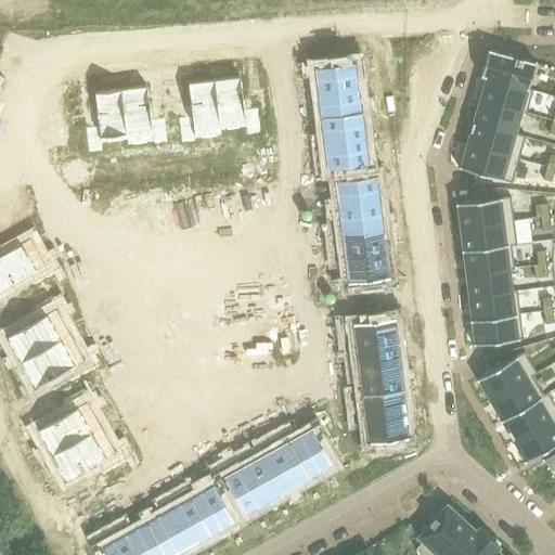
[(488,49),(480,76),(485,77),(486,76),(528,88),(528,87),(534,64),(536,64),(537,62),(488,49)]
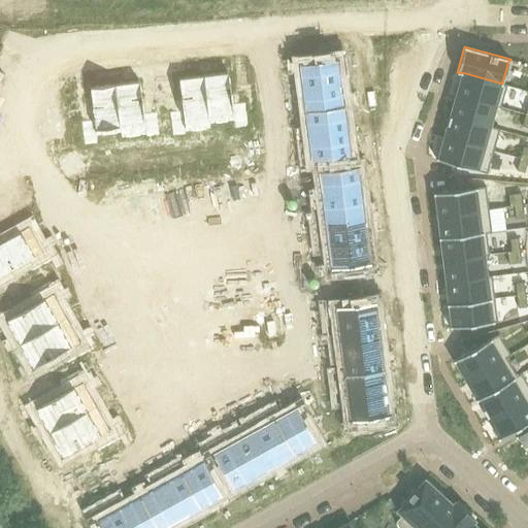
[(339,58),(300,63),(303,88),(340,84),(338,60),(339,60),(339,58)]
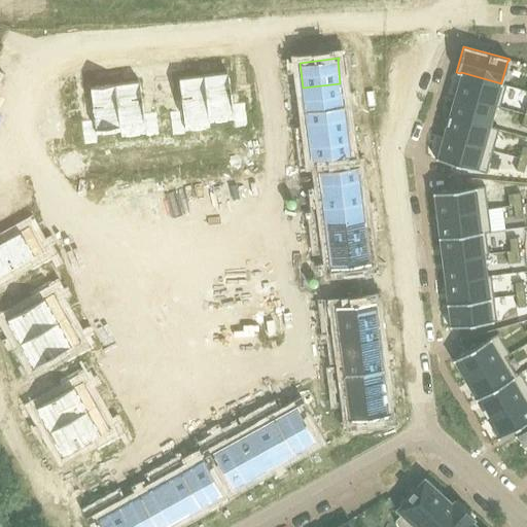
[(229,71),(203,74),(209,123),(234,119),(235,128),(248,127),(245,102),(233,103),(229,71)]
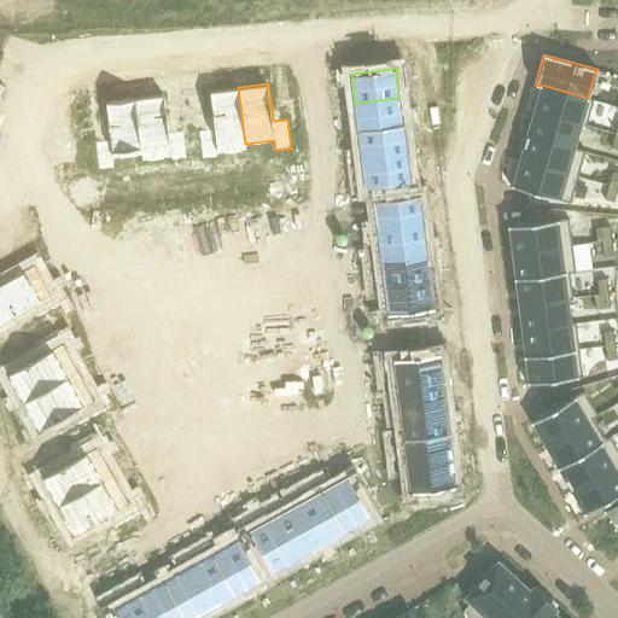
[(540,86),(534,110),(581,123),(581,124),(586,126),(593,99),(594,98),(588,97),(588,98),(541,85),(540,86)]
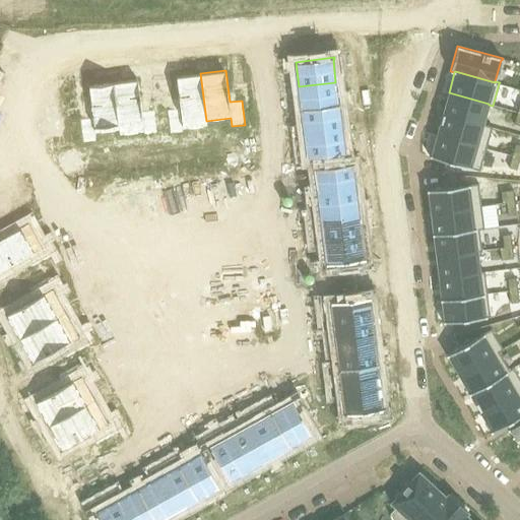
[(179,109),(167,110),(170,134),(183,132),(182,129),(207,126),(206,121),(200,73),(175,76),(179,109)]
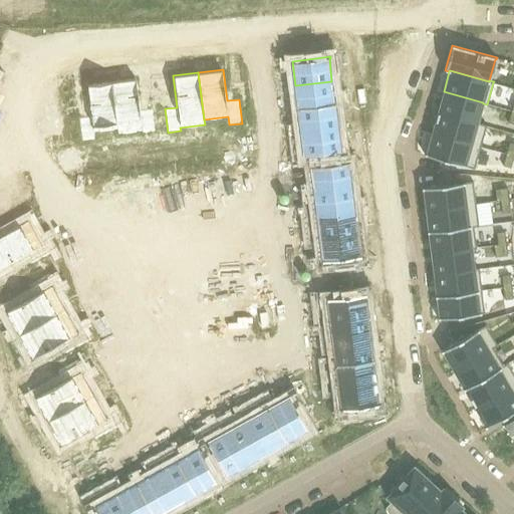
[(112,82),(111,82),(117,129),(118,134),(143,131),(143,134),(156,133),(153,108),(141,109),(137,78),(112,81),(112,82)]
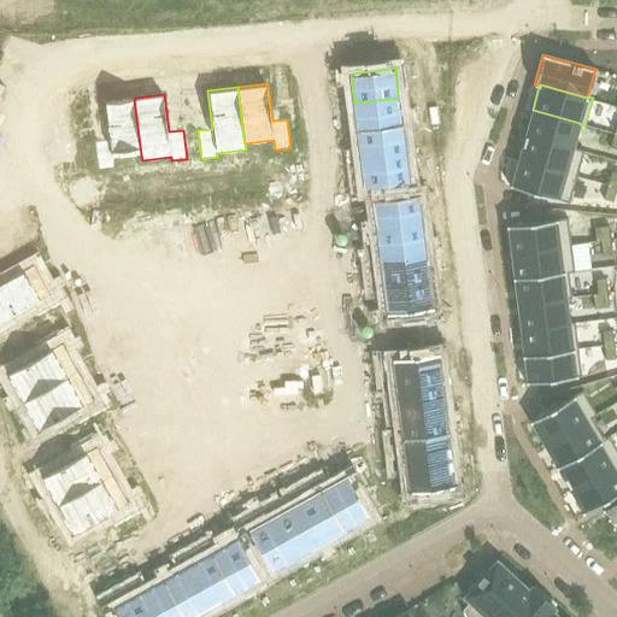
[(109,139),(94,141),(98,170),(113,168),(112,158),(141,154),(134,99),(135,99),(135,98),(135,97),(104,100),(109,139)]
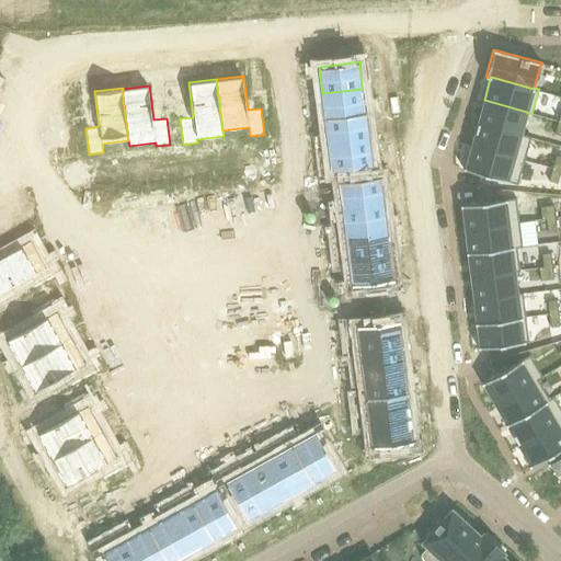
[(292,88),(277,90),(278,100),(293,98),(292,88)]
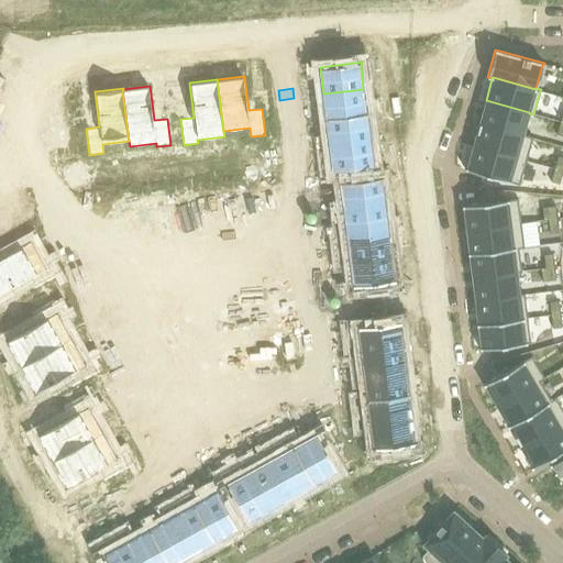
[(363,89),(323,94),(327,119),(368,113),(368,112),(366,113),(363,89)]
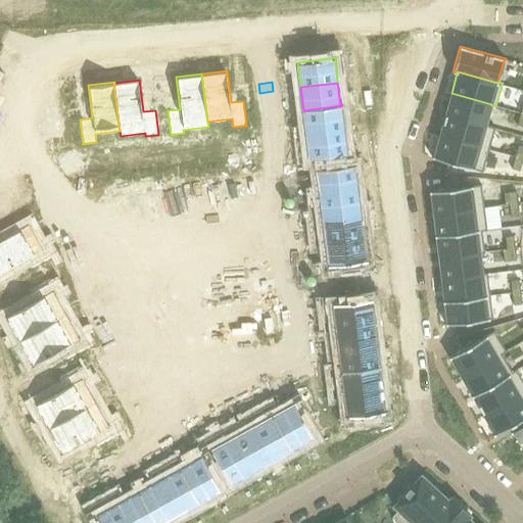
[(273,91),(259,93),(260,101),(274,99),(273,91)]
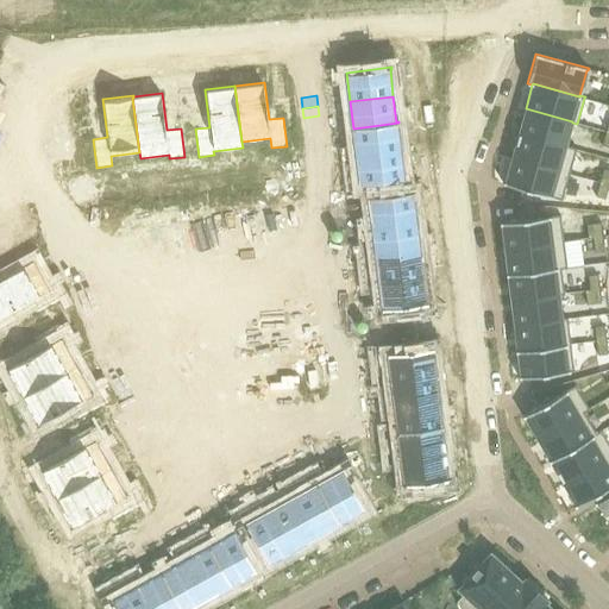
[(526,108),(519,133),(565,146),(565,145),(572,123),(572,121),(526,108)]
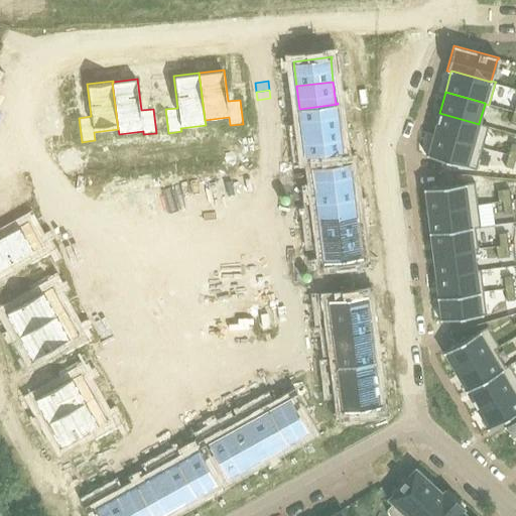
[(338,104),(299,109),(302,132),(339,127),(337,105),(338,105),(338,104)]
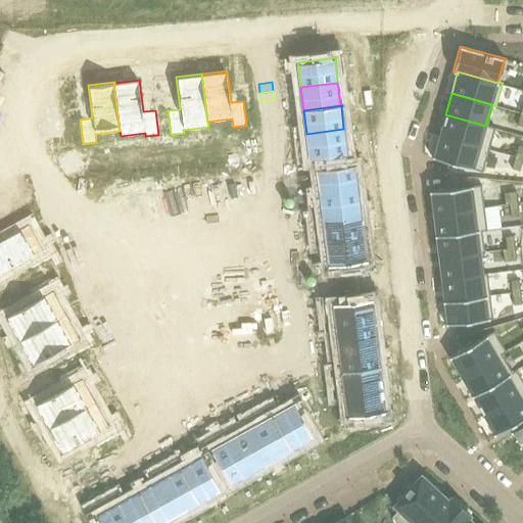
[(445,114),(439,135),(479,146),(485,126),(445,114)]
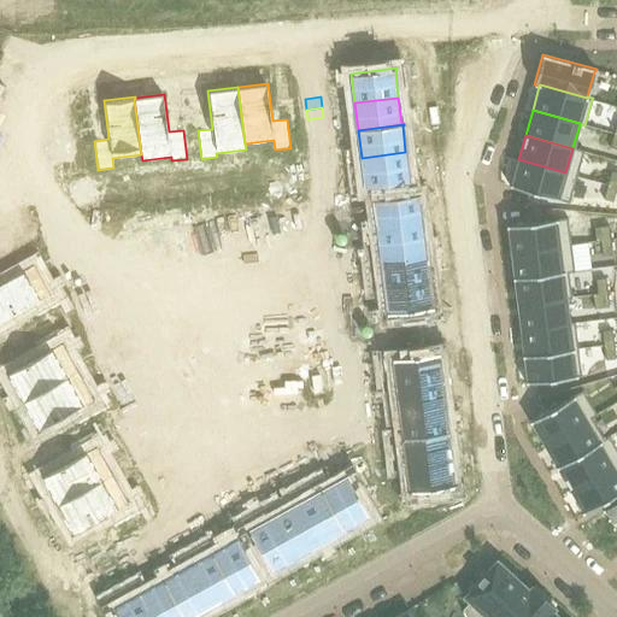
[(328,152),(312,153),(313,164),(329,162),(328,152)]
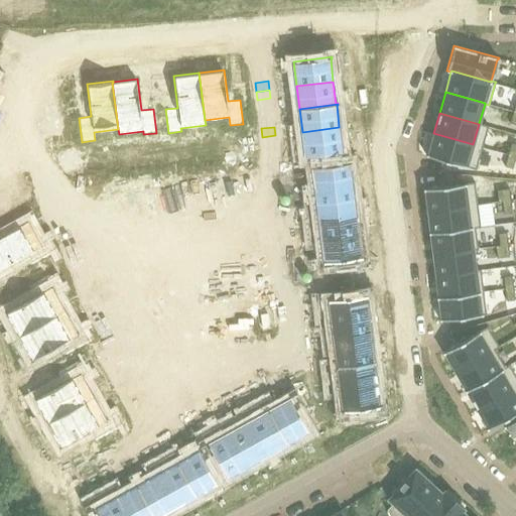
[(339,127),(302,132),(305,156),(342,152),(339,127)]
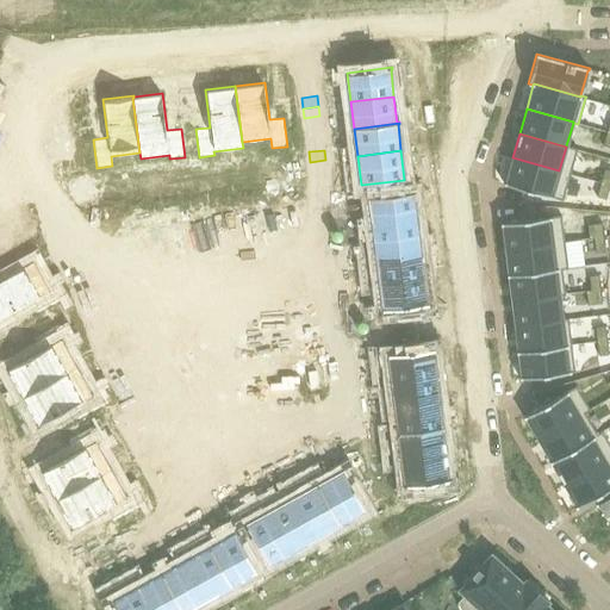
[(504,181),(504,184),(522,188),(522,190),(523,191),(524,190),(562,200),(570,174),(559,170),(512,157),(505,181),(504,181)]
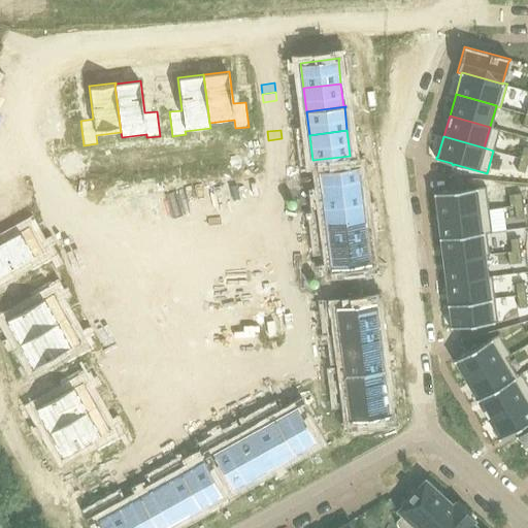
[(282,138),(268,140),(269,149),(283,146),(282,138)]
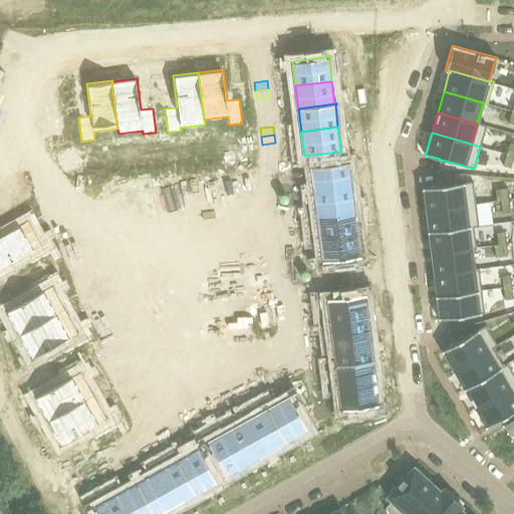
[(506,154),(503,166),(511,168),(513,157),(506,154)]
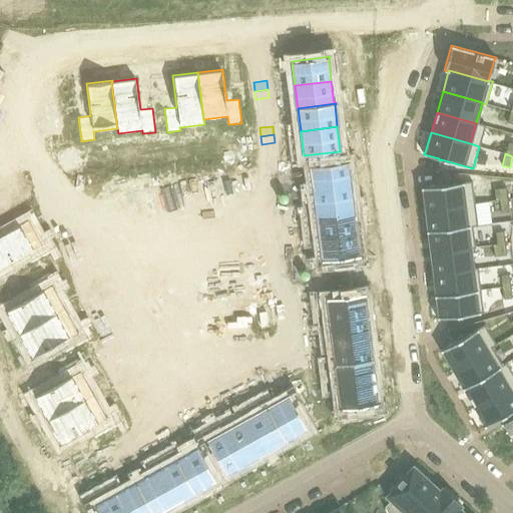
[(347,161),(311,166),(314,190),(351,186),(350,182),(353,182),(352,174),(349,175),(347,161)]
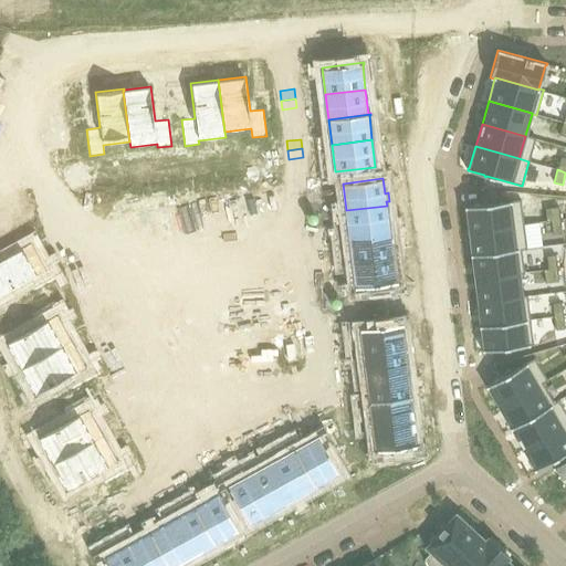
[(483,203),(464,207),(464,208),(465,208),(469,231),(524,224),(521,199),(484,203),(484,202),(482,202),(483,203)]
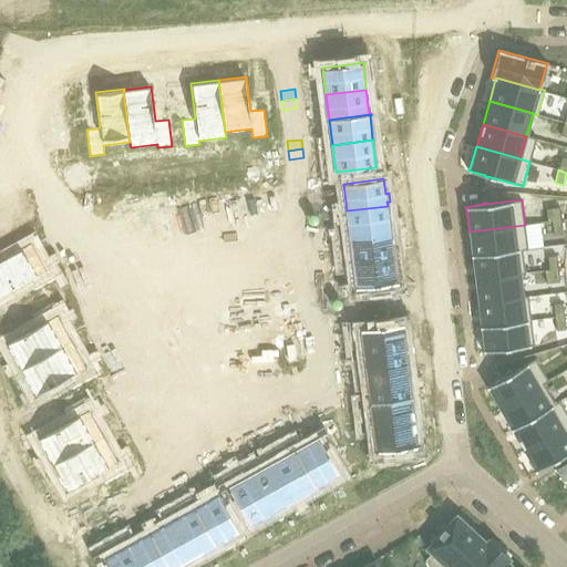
[(309,206),(295,208),(296,217),(310,216),(309,206)]
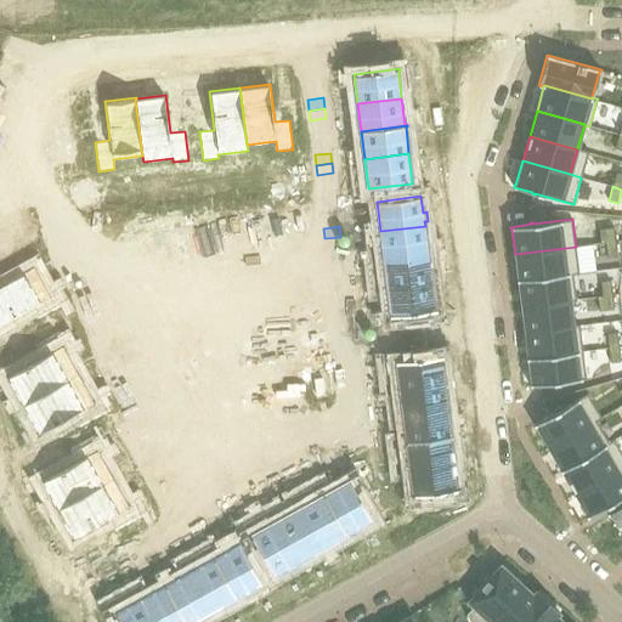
[(380,231),(375,232),(379,260),(428,254),(425,226),(380,231)]
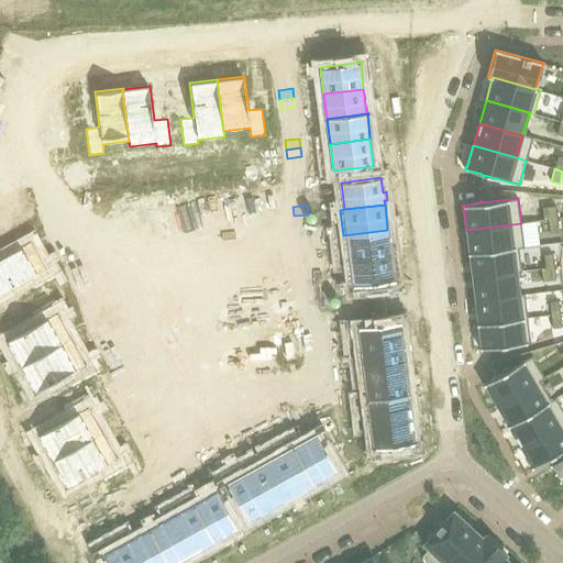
[(554,206),(545,207),(548,220),(555,219),(554,206)]
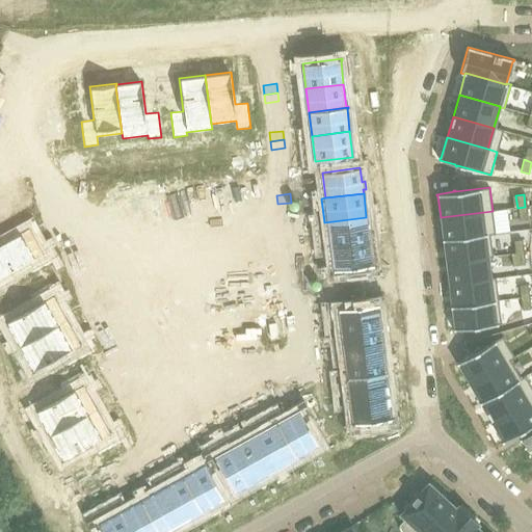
[(291,203),(277,204),(278,213),(292,211),(291,203)]
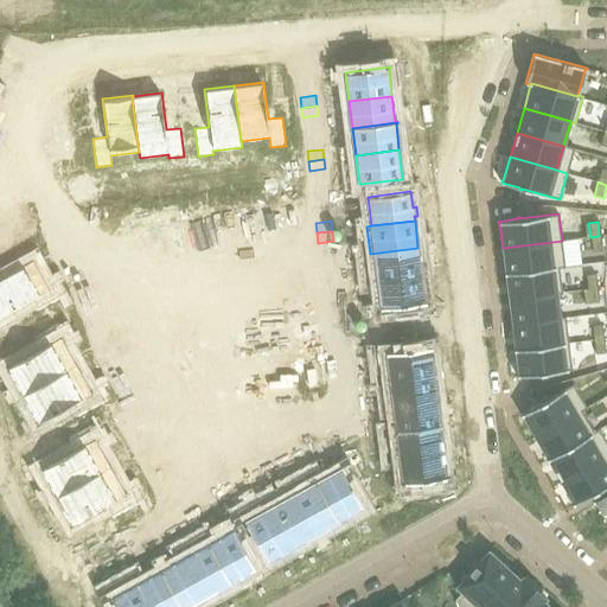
[(599,236),(590,237),(592,250),(601,249),(599,236)]
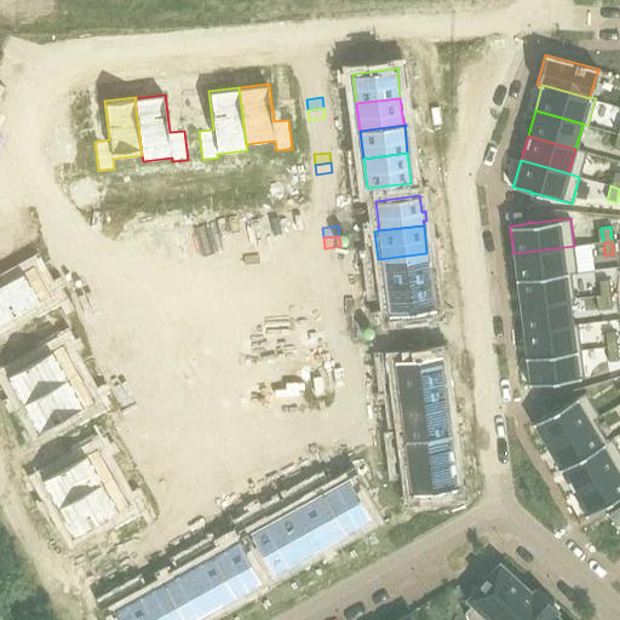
[(574,246),(514,253),(516,277),(515,279),(572,273),(572,274),(577,273),(574,246)]
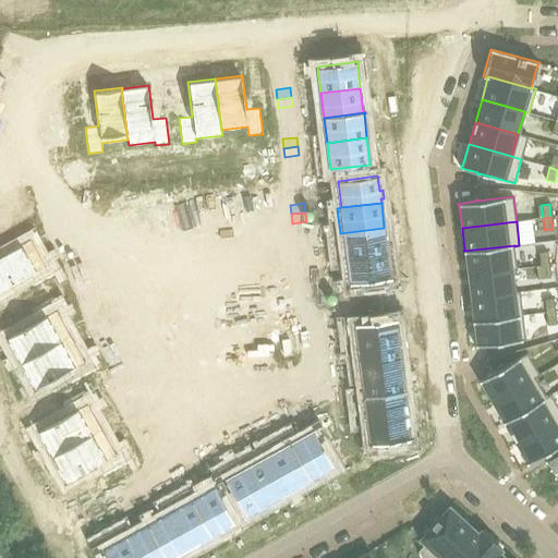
[(340,233),(335,233),(339,258),(348,257),(387,252),(384,228),(340,233)]
